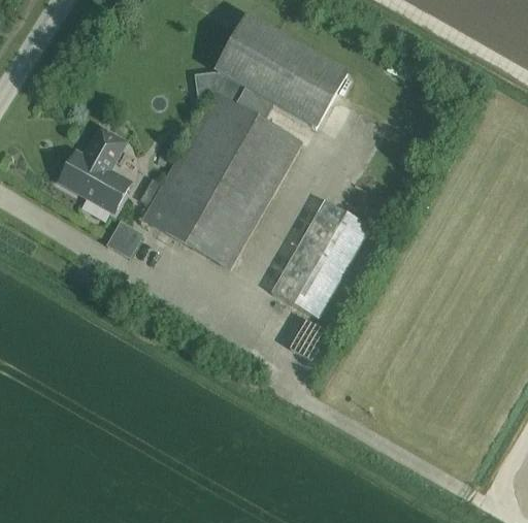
[(249,15),(217,71),(244,87),(273,104),(315,127),(347,71),(249,15)]
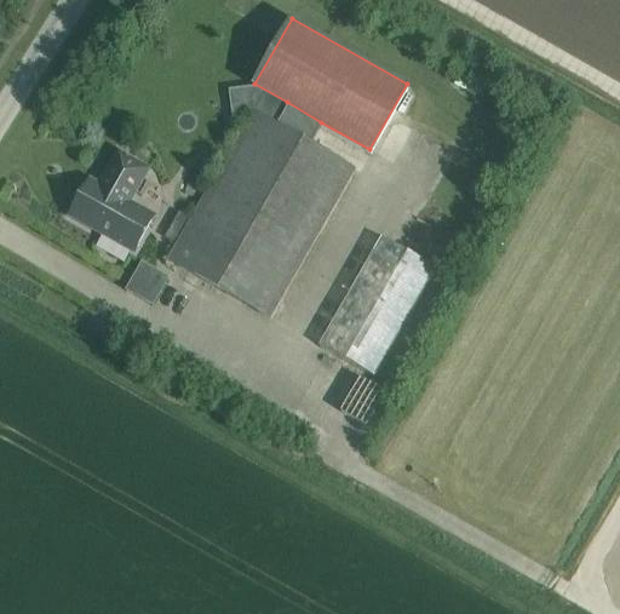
[(287,102),(275,122),(309,142),(321,122),(287,102)]
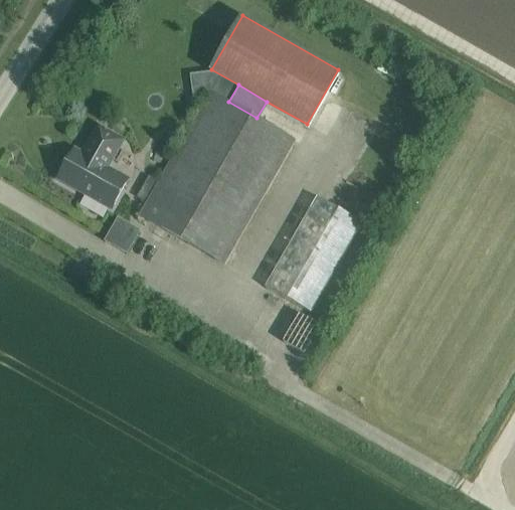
[(209,91),(142,208),(139,212),(223,262),(294,139),(256,118),(228,102),(209,91)]
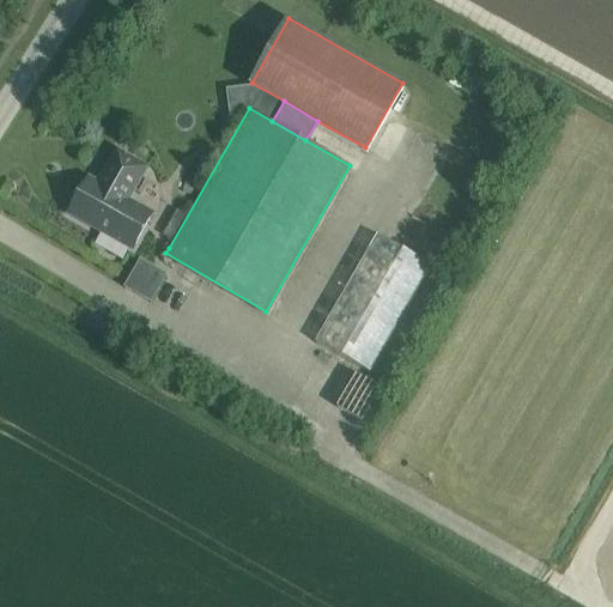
[(89,174),(68,210),(133,246),(152,210),(127,196),(146,163),(116,146),(98,180),(89,174)]
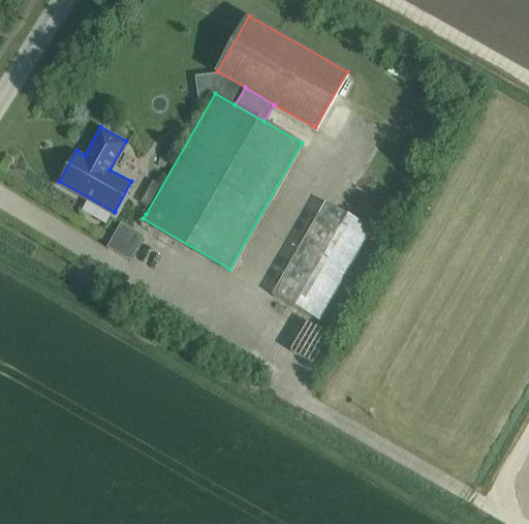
[(372,226),(324,199),(272,291),(319,318),(372,226)]
